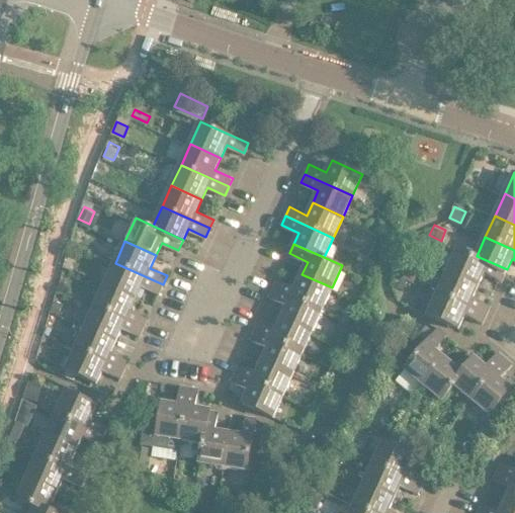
[(477,256),(459,248),(448,271),(480,285),(485,273),(502,281),(507,269),(477,256)]
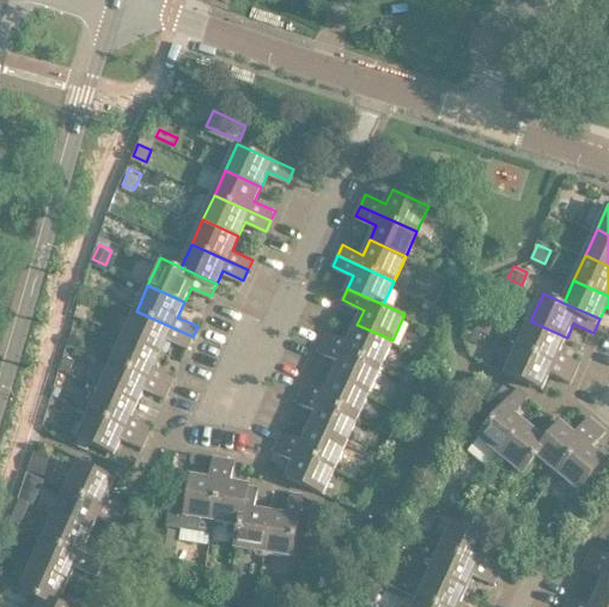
[(188,347),(193,337),(136,311),(125,335),(162,352),(168,338),(188,347)]
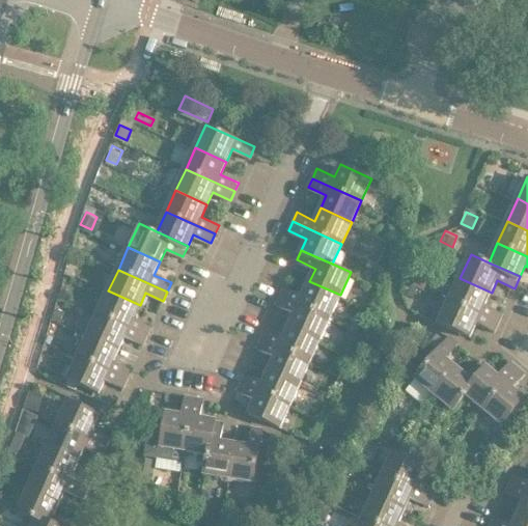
[(426,279),(413,273),(410,279),(423,286),(426,279)]
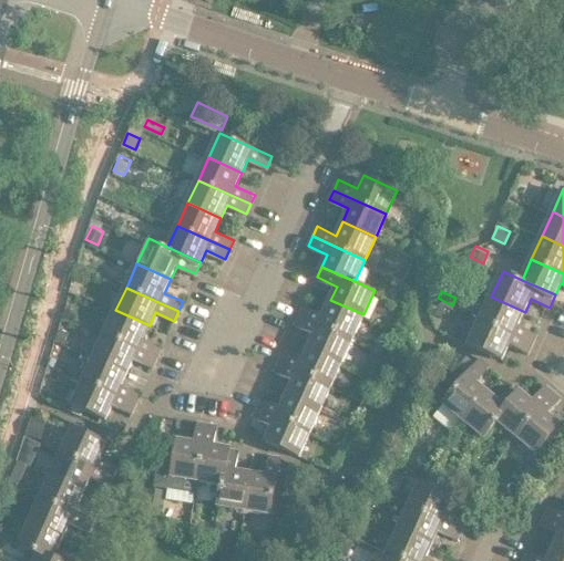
[(491,297),(481,319),(531,342),(533,343),(539,333),(520,325),(525,312),(491,297)]
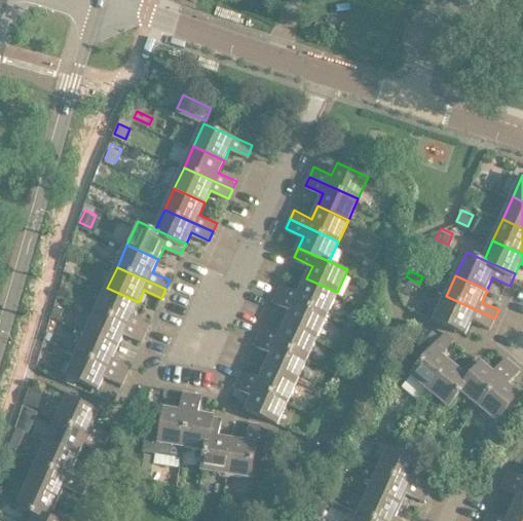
[(414,282),(404,276),(400,287),(410,292),(414,282)]
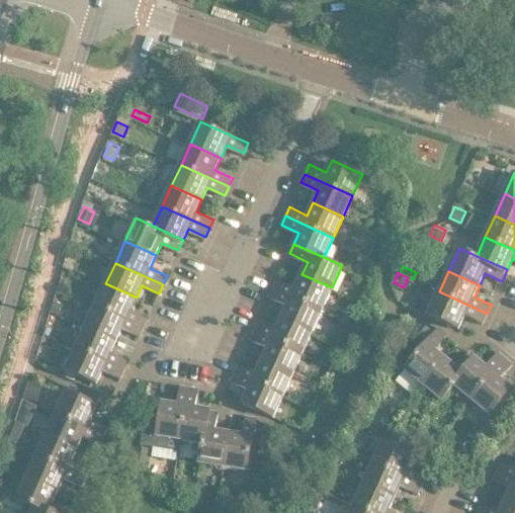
[(322,310),(332,287),(302,274),(296,287),(278,278),(274,287),(322,310)]
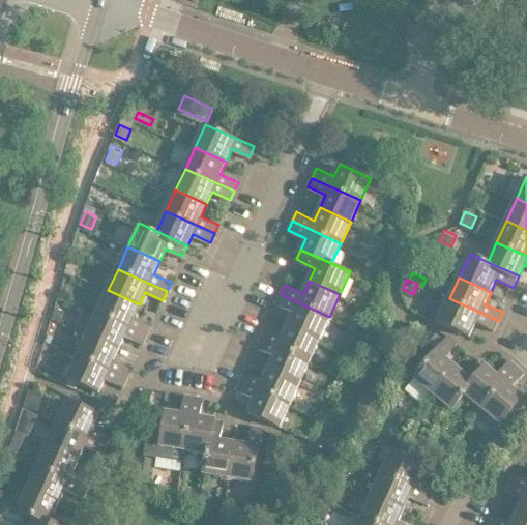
[(134,317),(140,304),(108,290),(98,312),(147,333),(151,325),(134,317)]
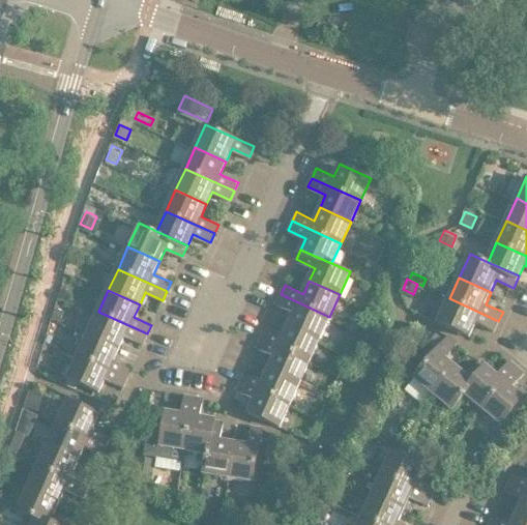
[(295,312),(289,324),(320,338),(329,317),(281,294),(276,302),(295,312)]
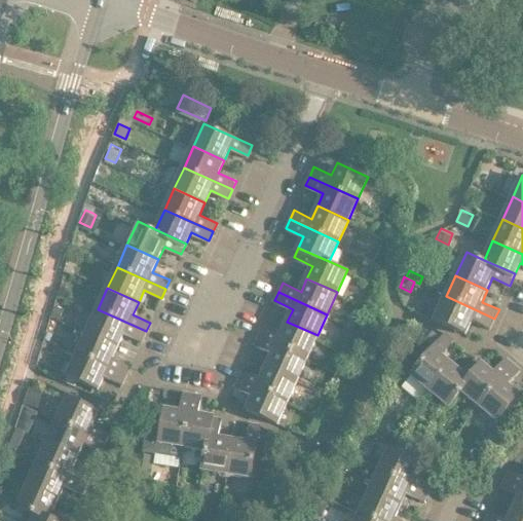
[(494,319),(492,318),(446,296),(436,319),(467,332),(473,320),(490,328),(494,319)]
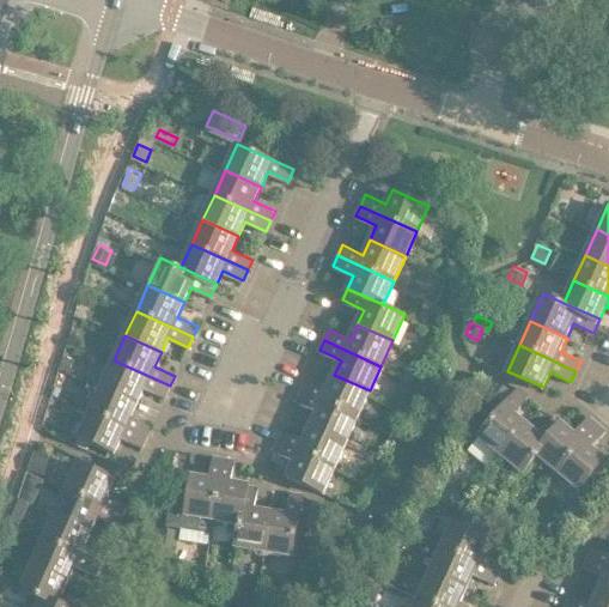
[(77,357),(66,352),(60,365),(71,370),(77,357)]
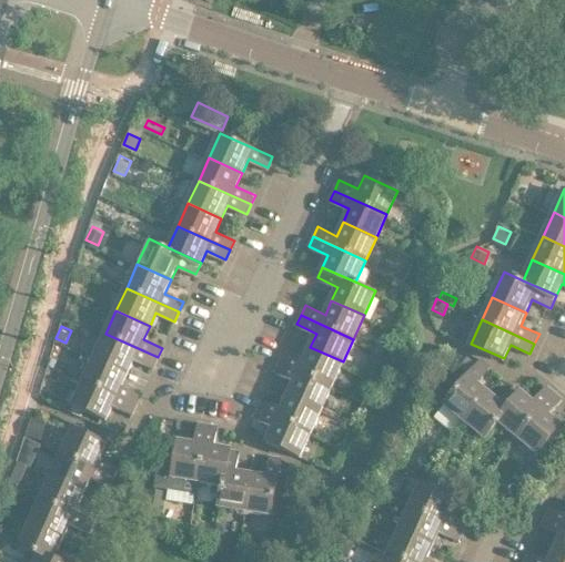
[(153,367),(158,357),(106,334),(94,357),(129,373),(134,359),(153,367)]
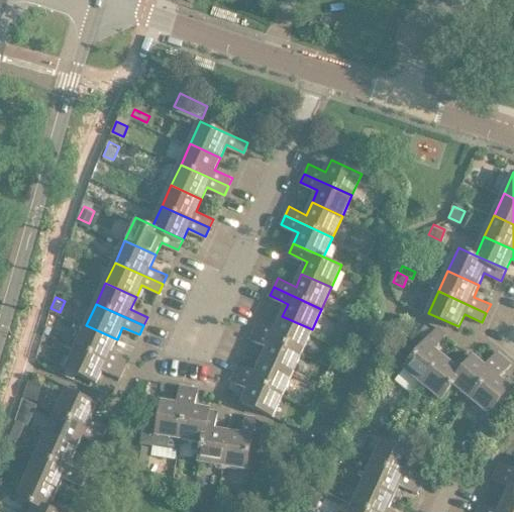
[(302,350),(312,329),(282,316),(277,328),(258,319),(253,328),(302,350)]
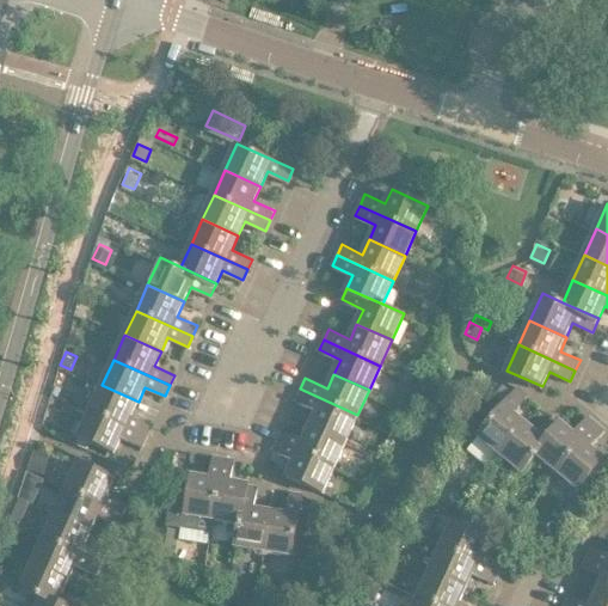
[(425,385),(413,379),(410,378),(398,403),(401,404),(413,410),(425,385)]
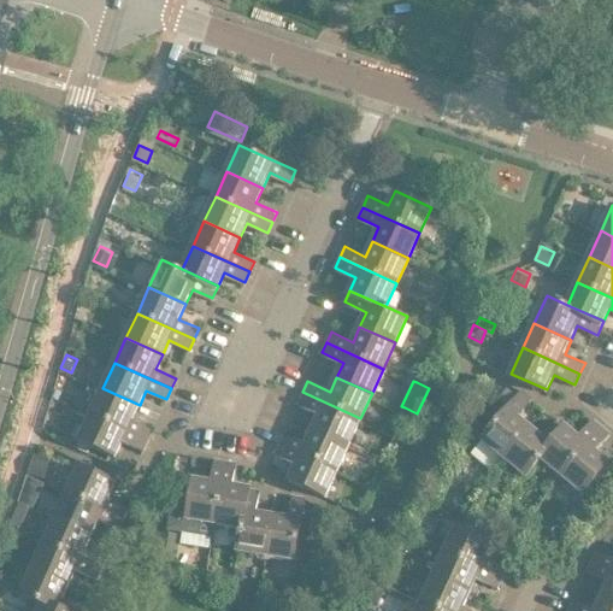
[(511,404),(520,393),(510,385),(501,395),(511,404)]
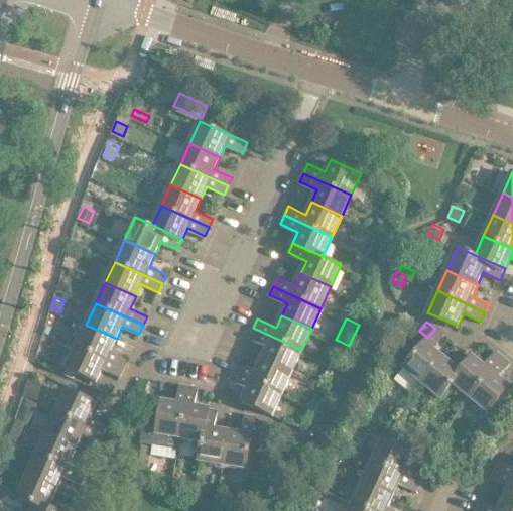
[(124,367),(128,359),(111,351),(117,339),(86,325),(77,346),(124,367)]
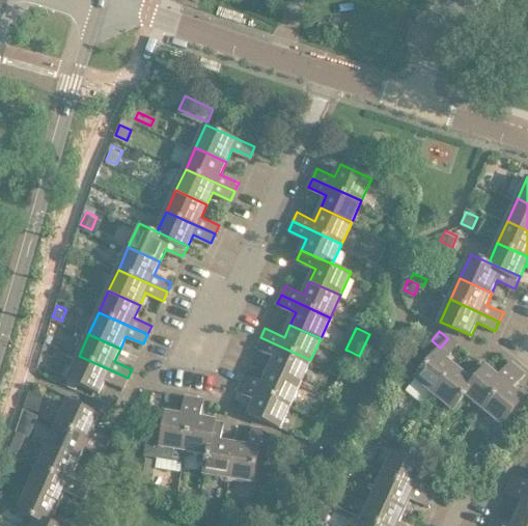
[(451,335),(416,377),(435,392),(457,365),(445,356),(457,341),(451,335)]
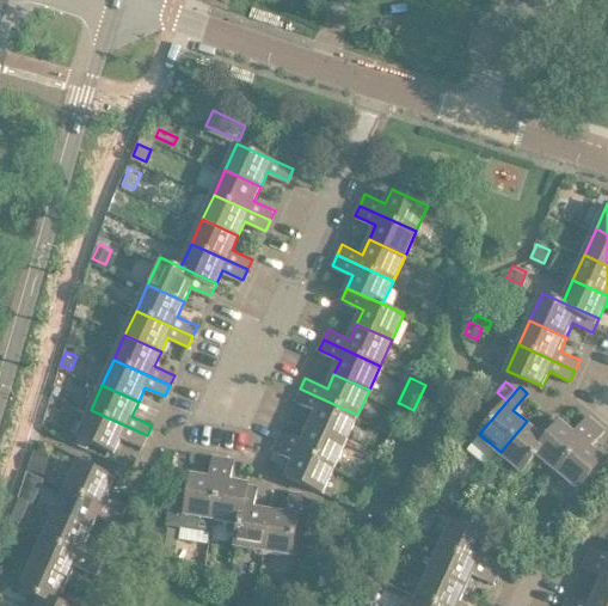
[(311,423),(347,440),(357,415),(300,389),(295,399),(318,409),(311,423)]
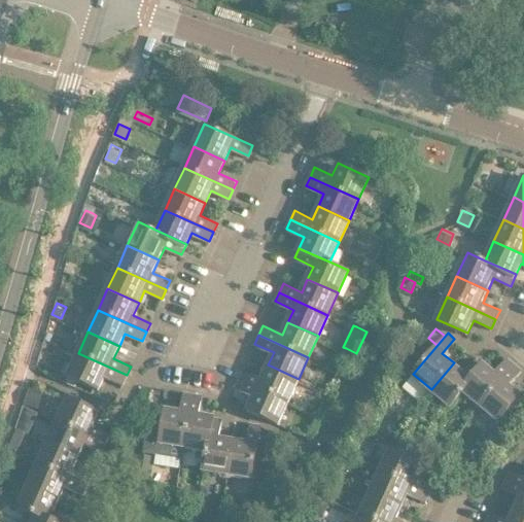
[(78,353),(68,375),(99,389),(105,376),(123,384),(127,375),(78,353)]
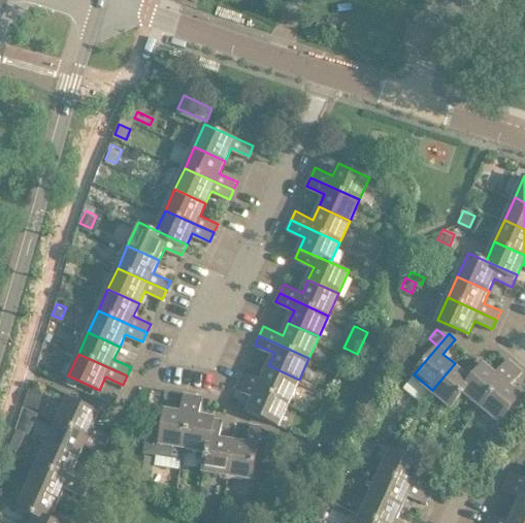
[(464,371),(455,363),(432,390),(451,405),(463,391),(486,363),(477,356),(464,371)]
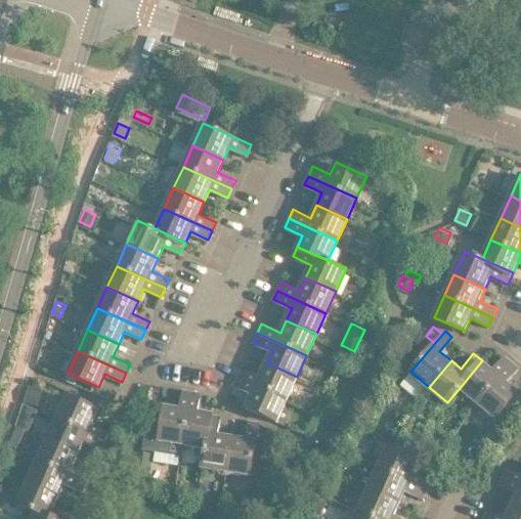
[(477,402),(490,386),(512,360),(505,354),(491,369),(482,360),(460,388),(477,402)]
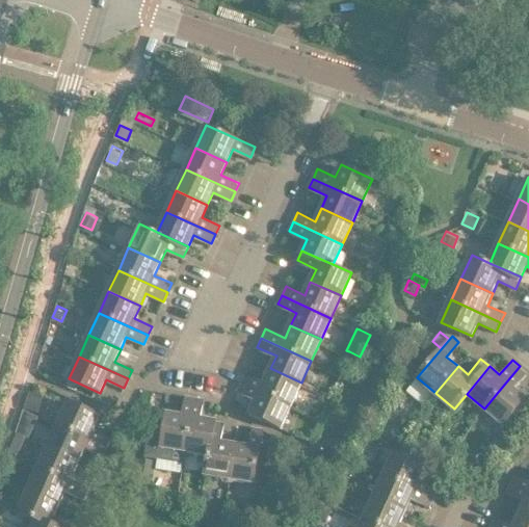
[(520,366),(498,392),(484,409),(503,424),(504,422),(511,414),(526,396),(514,387),(527,371),(520,366)]
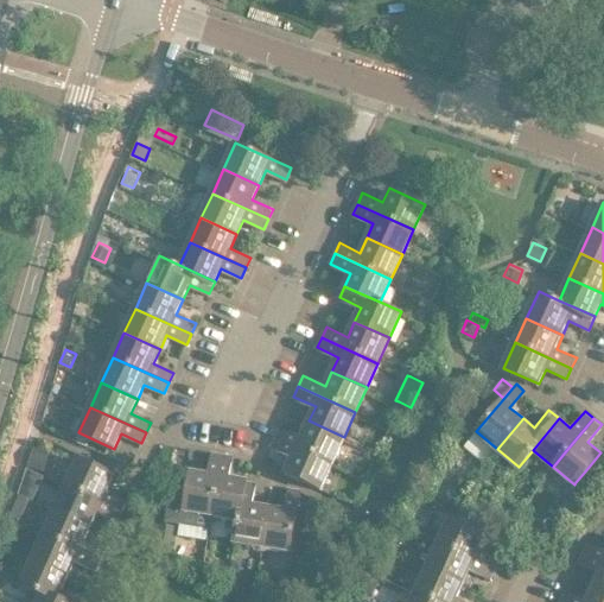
[(280,425),(275,436),(332,462),(344,437),(309,420),(303,435),(280,425)]
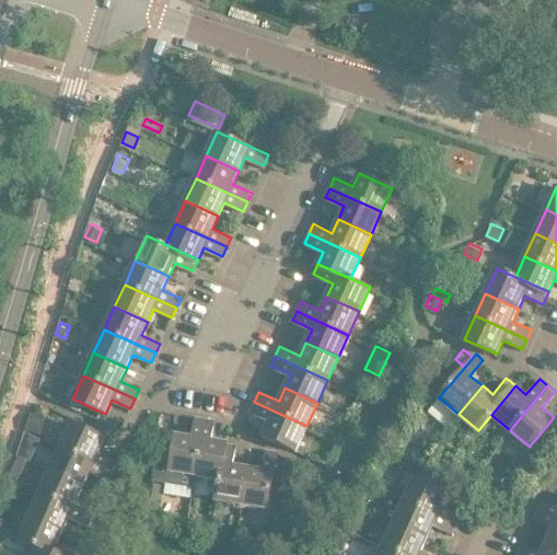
[(270,420),(264,435),(296,449),(306,426),(254,402),(250,412),(270,420)]
